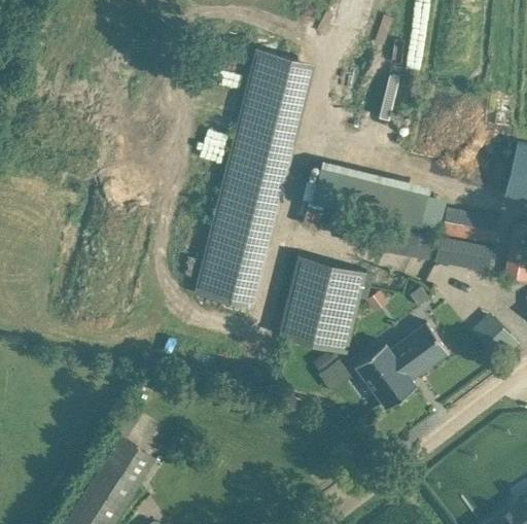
[(255,49),(235,132),(194,295),(254,311),(295,147),(316,65),(255,49)]
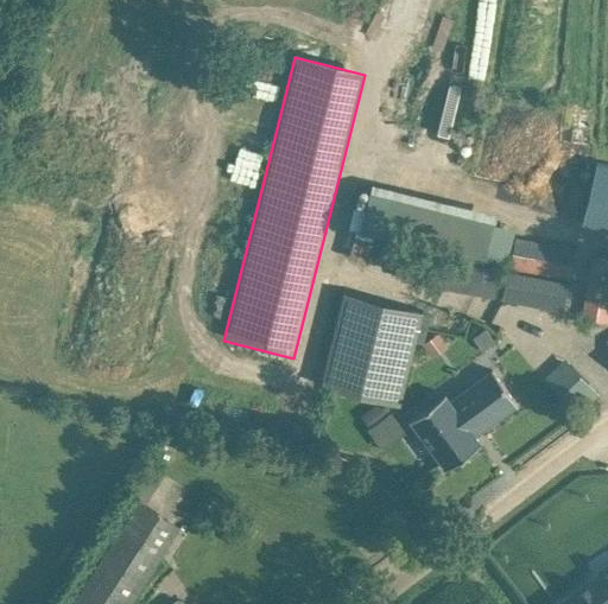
[(607,167),(596,165),(581,228),(607,234),(607,167)]
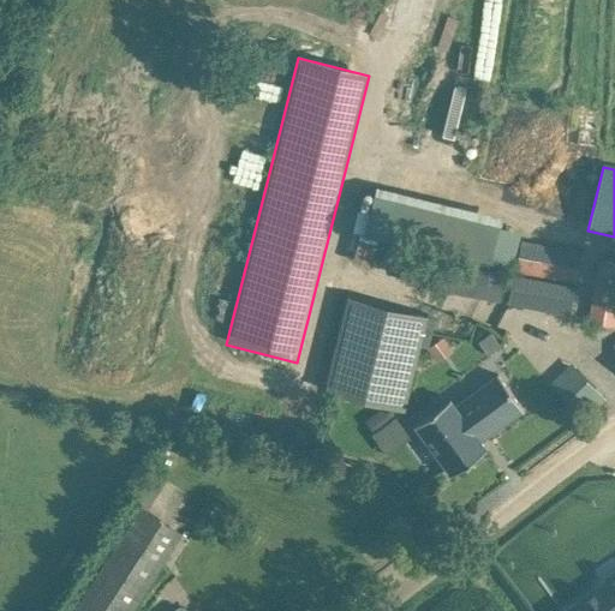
[(398,274),(401,259),(404,250),(489,270),(489,269),(512,270),(520,235),(497,232),(499,227),(375,198),(365,240),(362,239),(353,265),(370,270),(377,243),(388,245),(382,270),(398,274)]
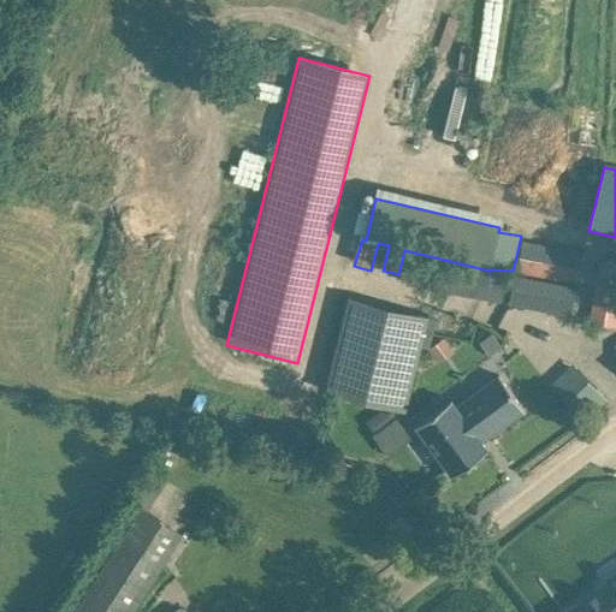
[(517,274),(578,284),(584,255),(522,245),(517,274)]
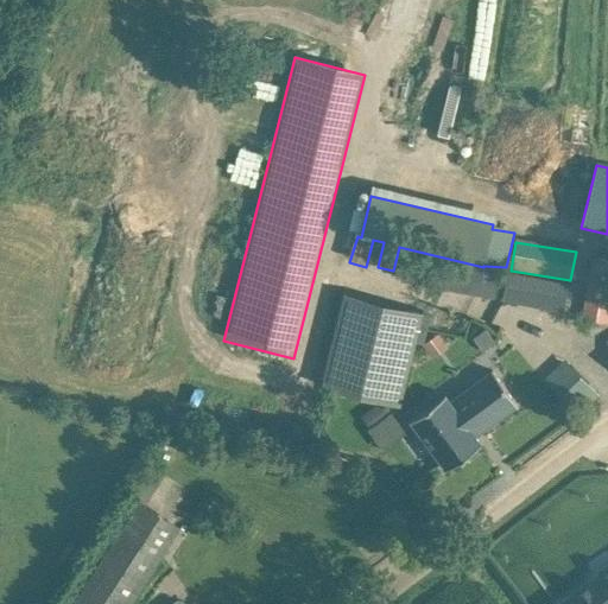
[(406,255),(400,283),(495,300),(501,273),(406,255)]
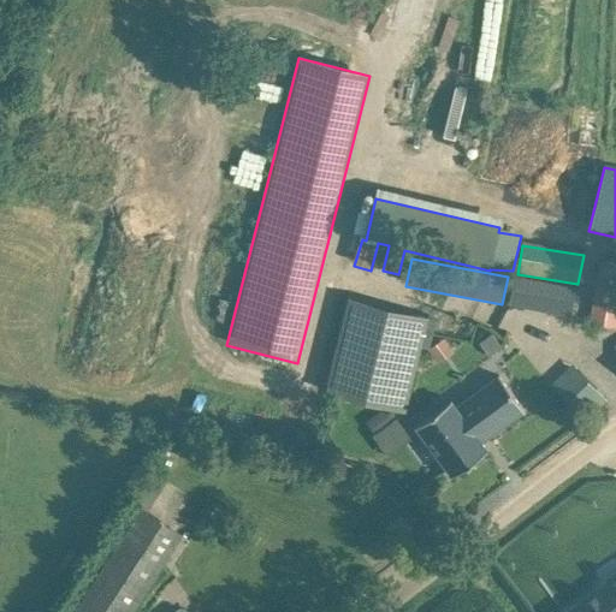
[(615,266),(600,263),(590,325),(615,330),(615,266)]
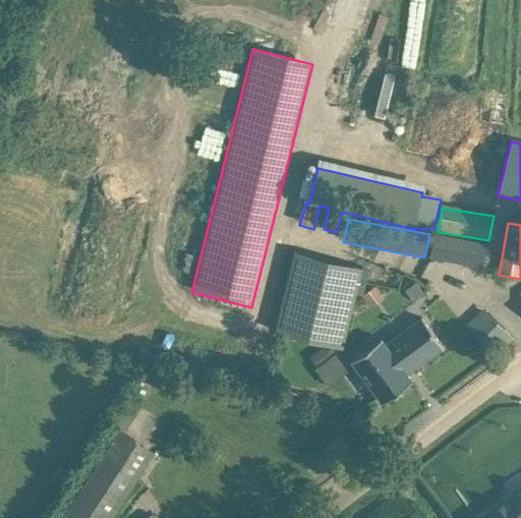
[(435,235),(429,260),(482,270),(487,244),(435,235)]
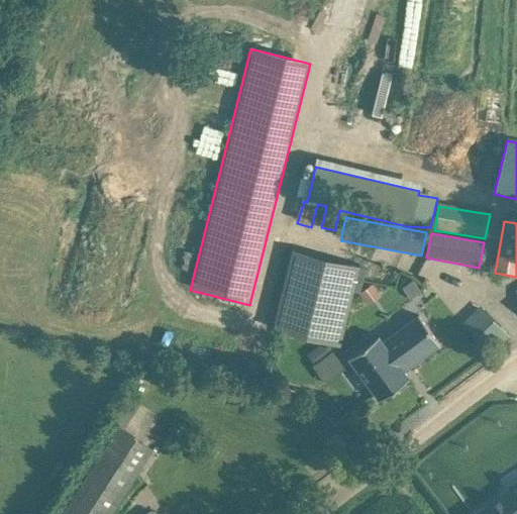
[(292,250),(273,330),(344,347),(364,269),(292,250)]
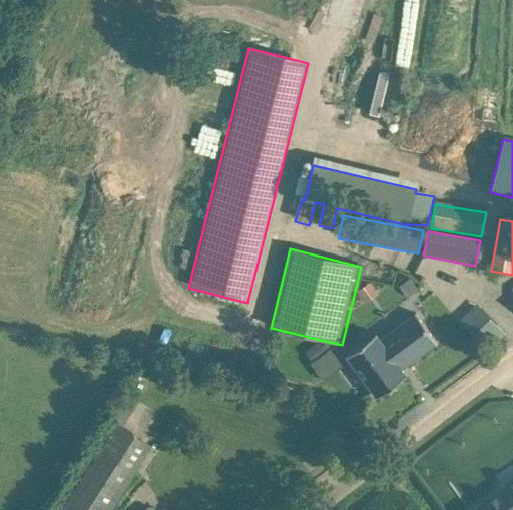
[(398,288),(407,300),(417,292),(409,281),(398,288)]
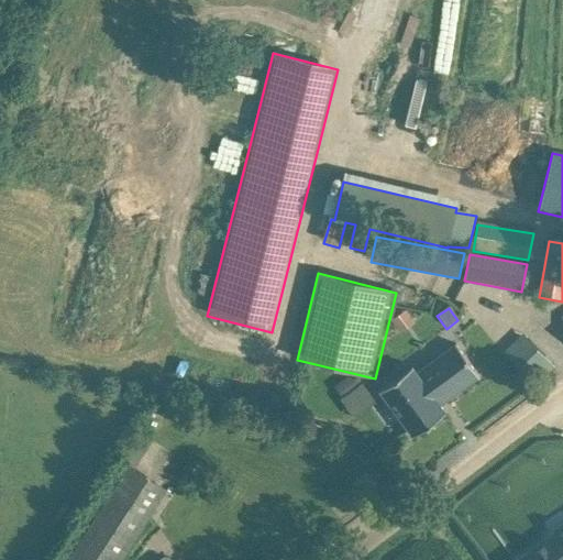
[(401,336),(415,326),(405,313),(392,322),(401,336)]
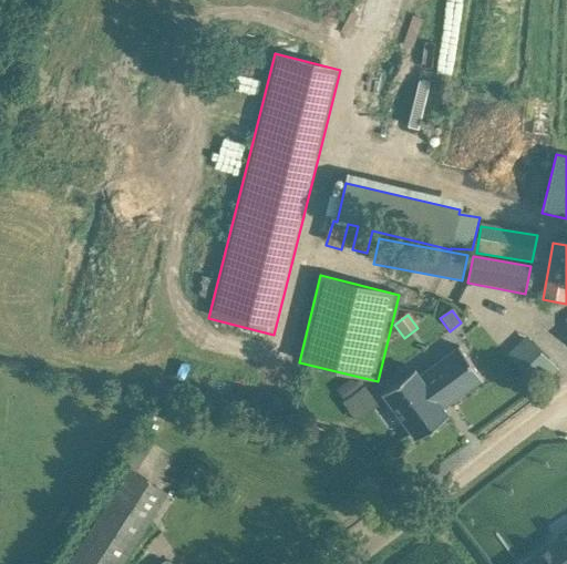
[(517,366),(539,389),(558,371),(536,348),(517,366)]
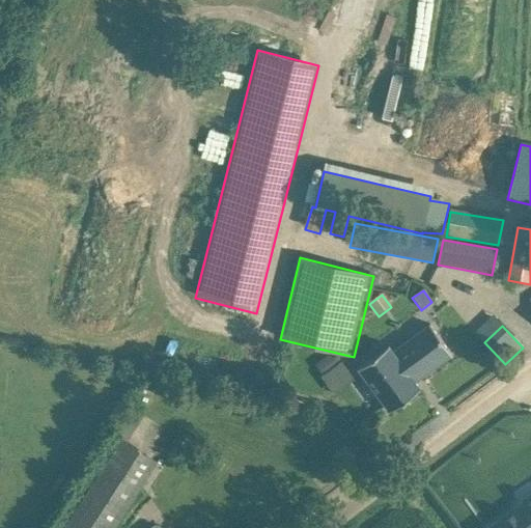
[(416,384),(452,357),(429,327),(393,353),(389,348),(358,370),(389,413),(420,390),(416,384)]
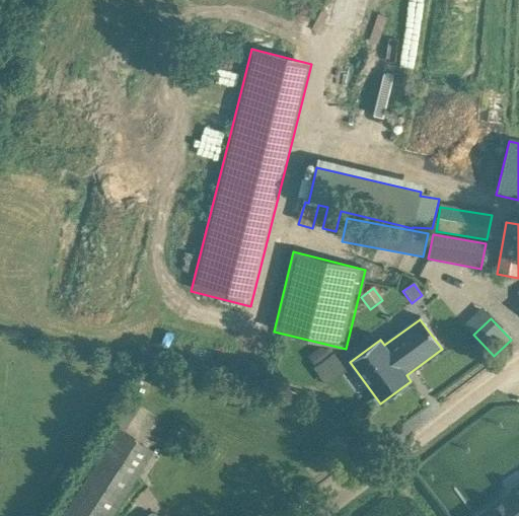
[(113,515),(152,452),(118,428),(62,515),(113,515)]
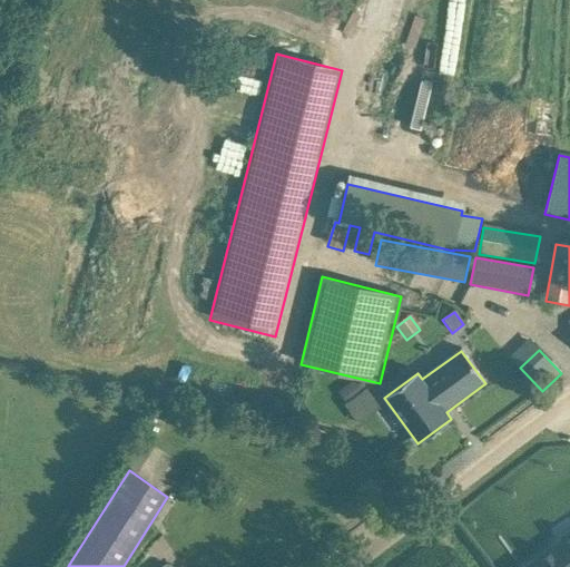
[(569,566),(569,540),(566,544),(564,541),(529,566),(569,566)]
